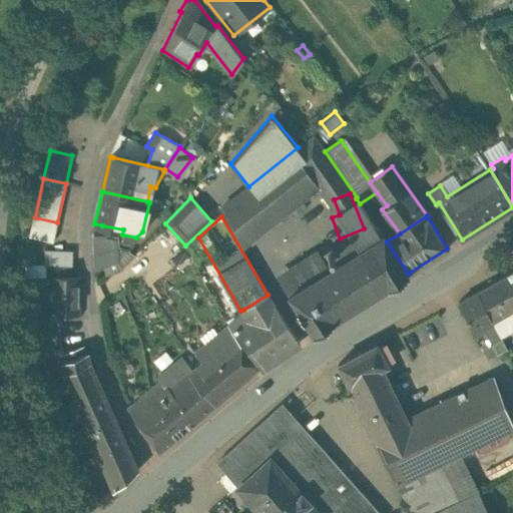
[(123,229),(102,225),(100,232),(93,233),(95,266),(102,264),(115,260),(126,247),(136,237),(122,234),(123,229)]
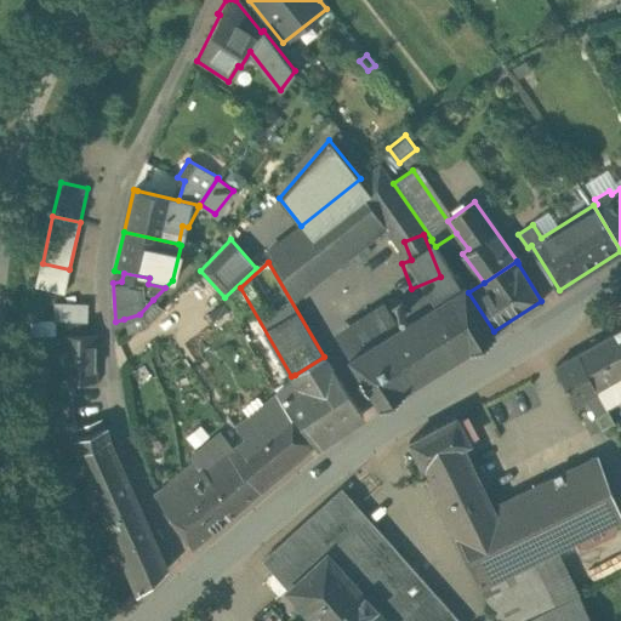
[(386,292),(324,331),(335,347),(396,308),(386,292)]
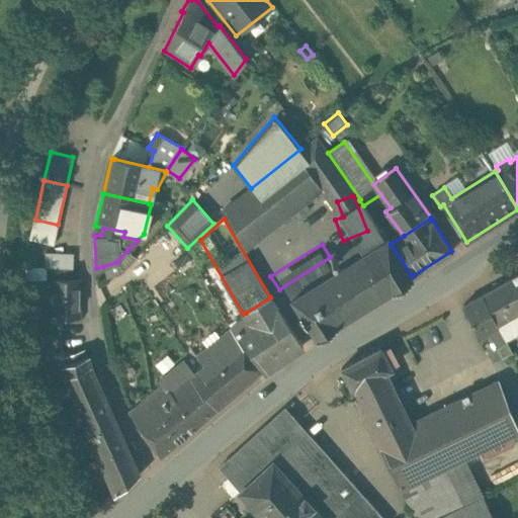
[(127,250),(116,262),(103,266),(106,277),(120,273),(136,257),(127,250)]
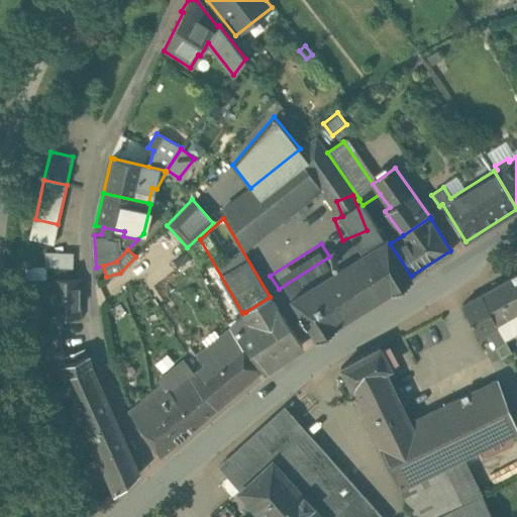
[(161,293),(180,280),(174,273),(156,286),(161,293)]
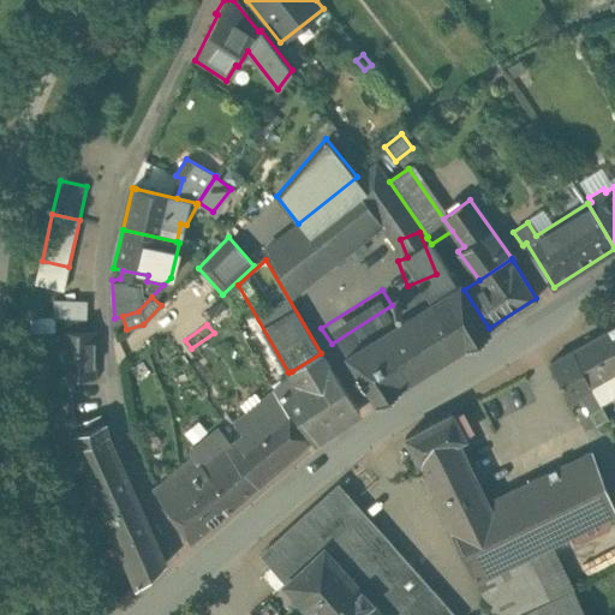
[(614,324),(573,348),(592,388),(599,401),(614,393),(614,324)]
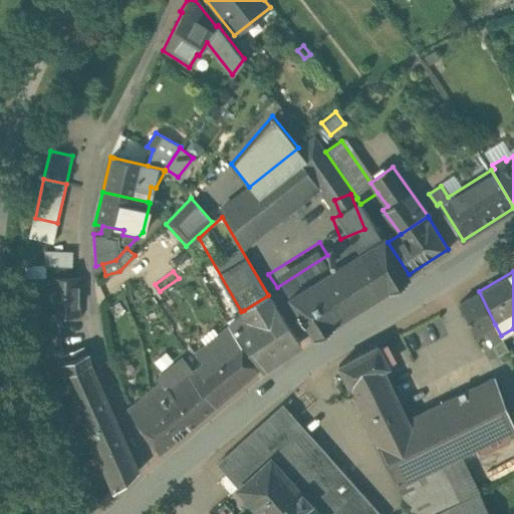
[(80,278),(51,277),(55,311),(79,315),(80,278)]
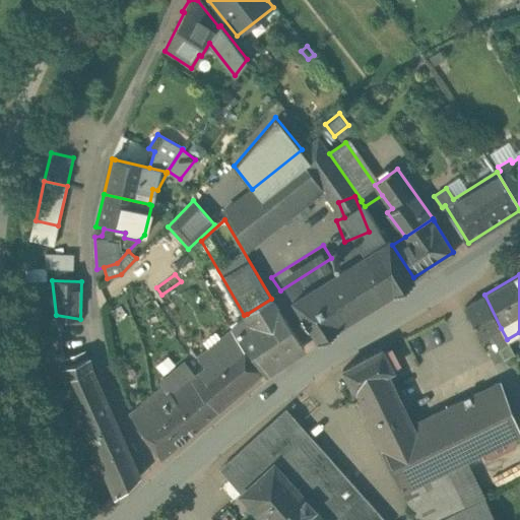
[(500,328),(483,296),(465,306),(482,339),(491,334),(498,348),(493,351),(498,363),(513,353),(506,340),(500,328)]
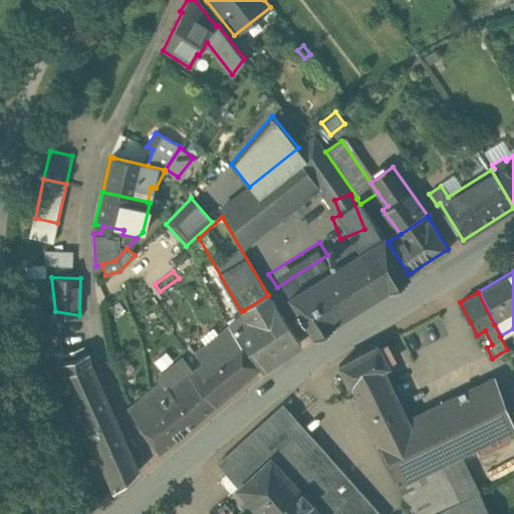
[(268,295),(244,310),(249,320),(244,323),(239,316),(229,322),(260,369),(300,343),(279,310),(271,298),(269,298),(268,295)]
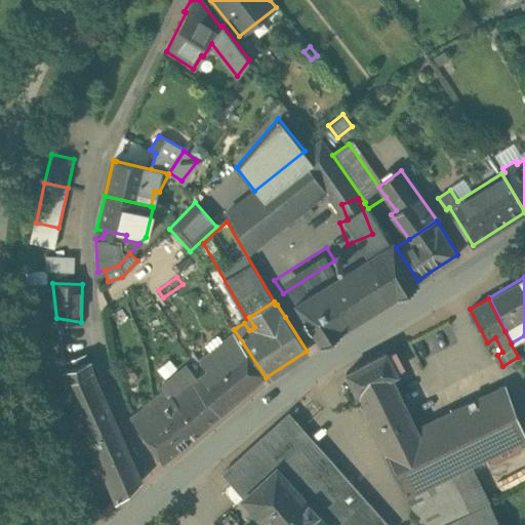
[(196,380),(173,400),(165,390),(165,391),(130,419),(162,462),(264,377),(234,334),(200,361),(208,371),(196,380)]
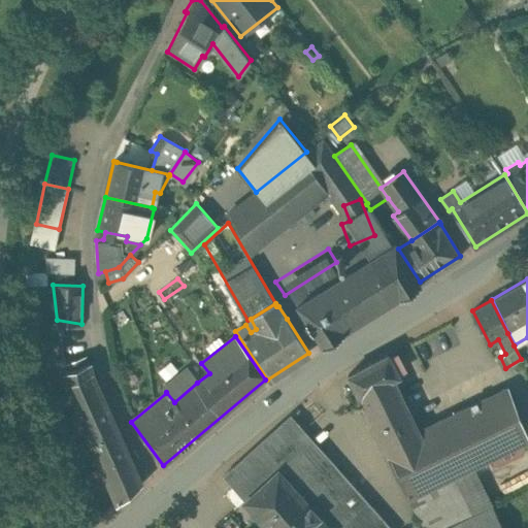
[(396,371),(387,354),(349,374),(380,440),(417,425),(391,373),(396,371)]
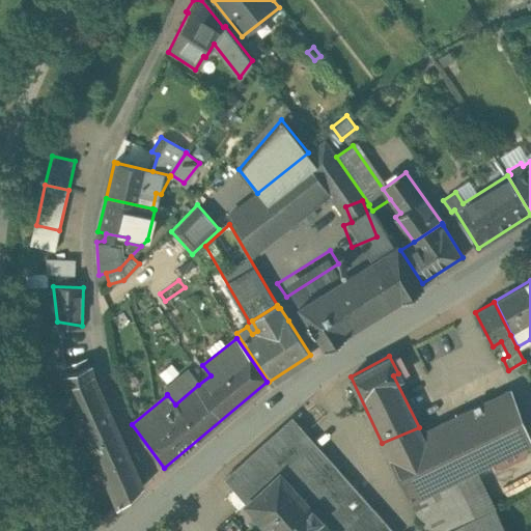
[(116,430),(111,418),(110,416),(105,404),(105,403),(104,402),(99,390),(98,388),(92,376),(92,375),(91,372),(89,365),(65,374),(67,387),(118,508),(142,487),(141,485),(136,474),(136,472),(135,472),(129,459),(130,459),(129,457),(123,446),(123,444),(122,444),(117,432),(116,430)]
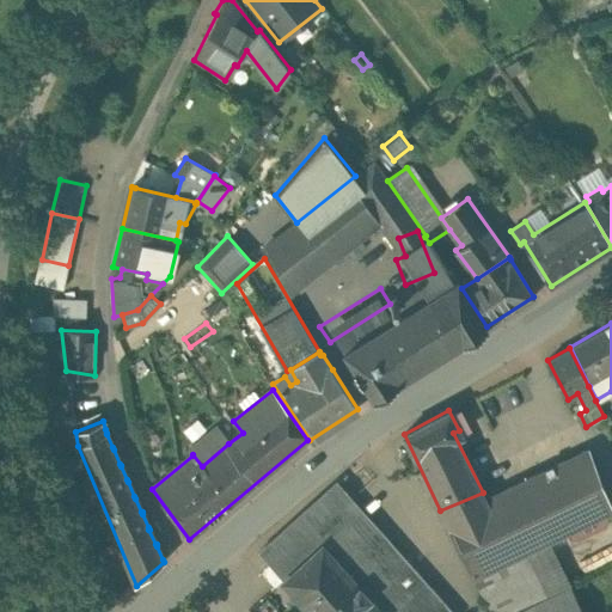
[(216,428),(189,451),(193,456),(193,454),(202,466),(228,444),(216,428)]
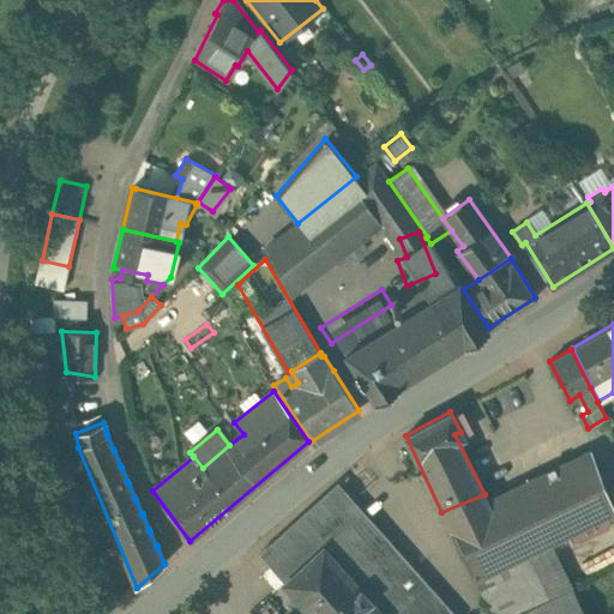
[(485,494),(441,512),(450,528),(474,579),(506,564),(539,548),(554,541),(584,525),(587,530),(594,527),(591,522),(607,515),(609,519),(613,516),(613,509),(590,450),(485,494)]
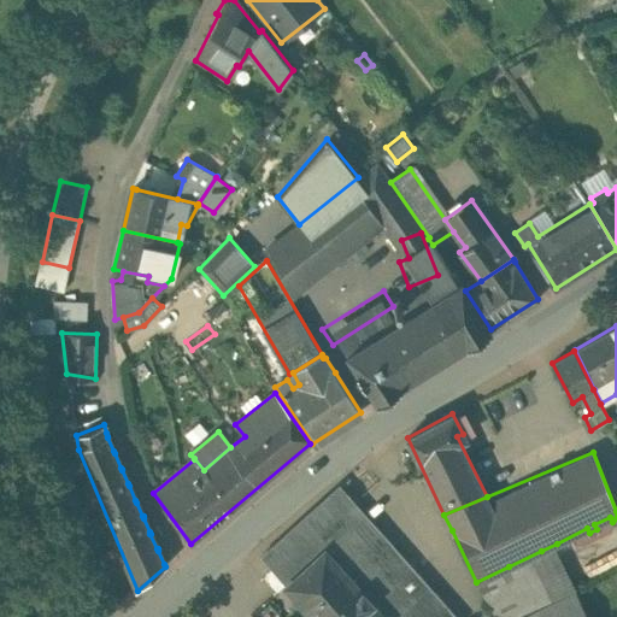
[(457,616),(341,487),(303,523),(300,521),(260,557),(286,585),(325,548),(385,616),(457,616)]
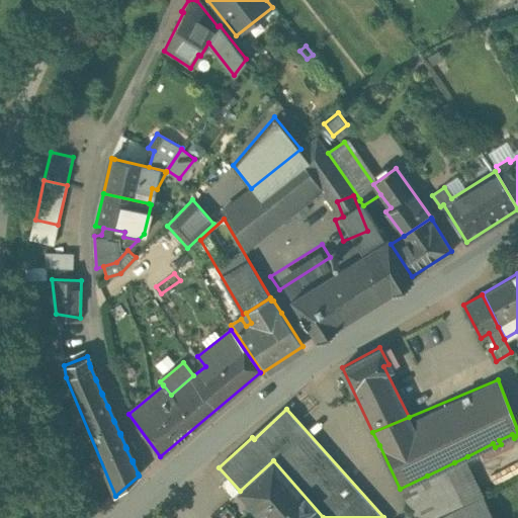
[(467,456),(454,462),(465,485),(478,479),(467,456)]
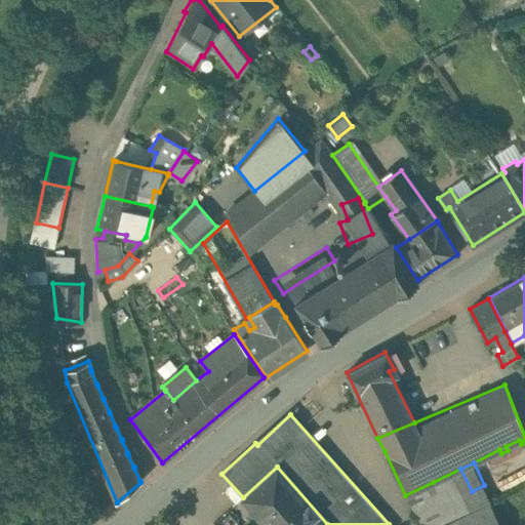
[(327,524),(277,467),(243,497),(267,524),(327,524)]
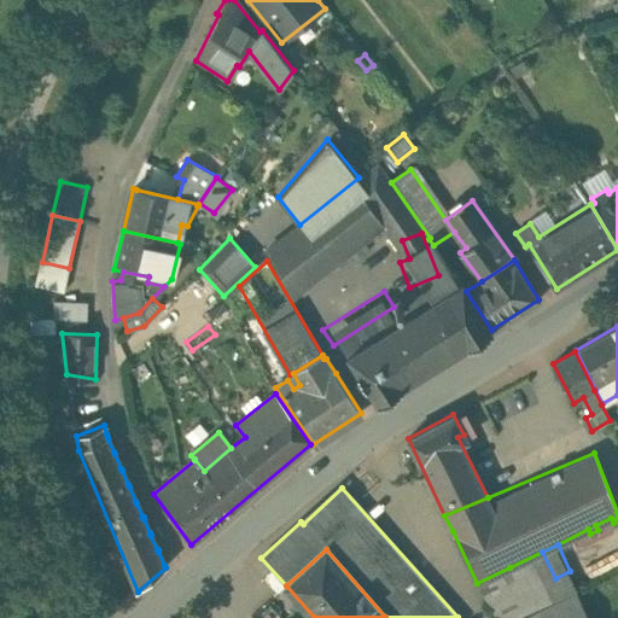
[(509,567),(477,583),(495,617),(523,617),(534,613),(509,567)]
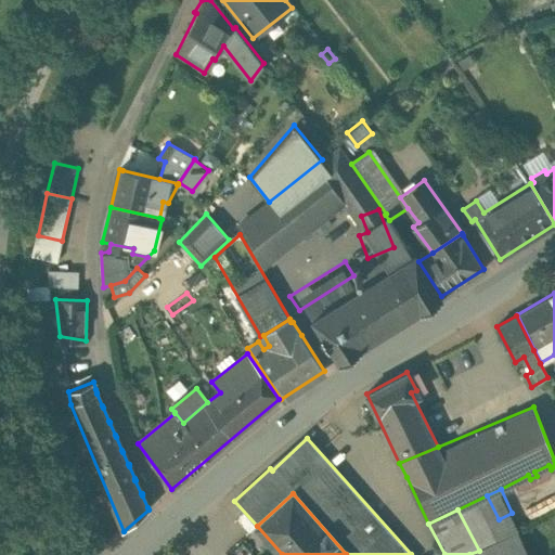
[(479,551),(469,554),(528,554),(517,532),(479,551)]
